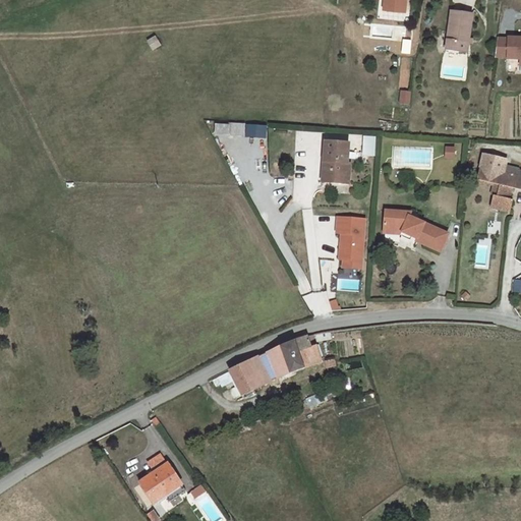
[(390,0),(389,10),(406,11),(406,0),(390,0)]
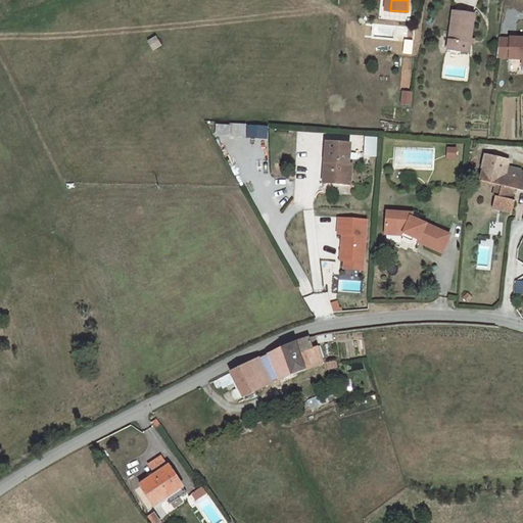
[(471,39),(475,13),(454,10),(448,50),(470,52),(471,43),(471,39)]
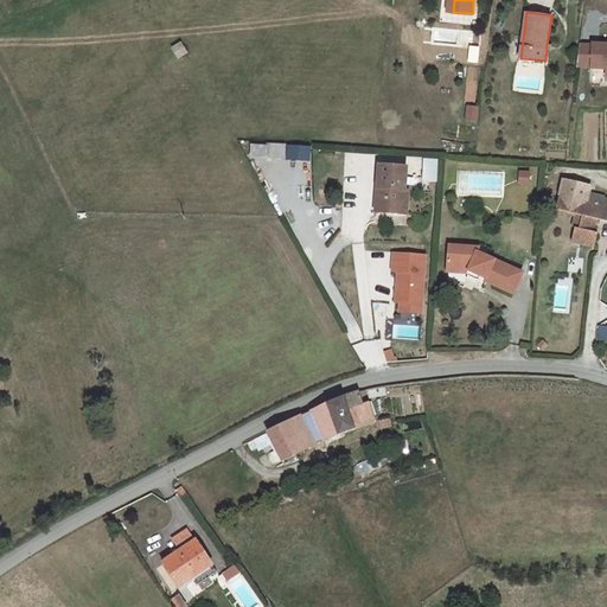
[(186,53),(181,44),(172,49),(178,58),(186,53)]
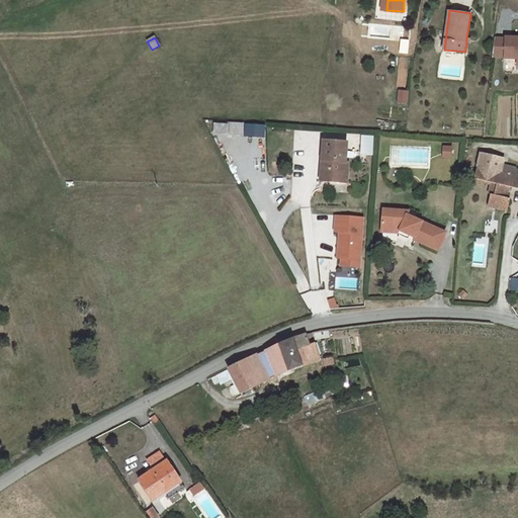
[(517,66),(517,38),(506,37),(506,39),(495,37),(493,56),(504,57),(504,58),(516,60),(516,66),(517,66)]
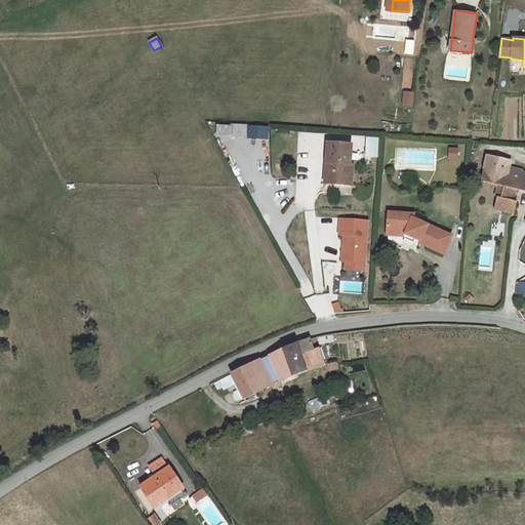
[(231,126),(216,125),(216,135),(230,136),(231,126)]
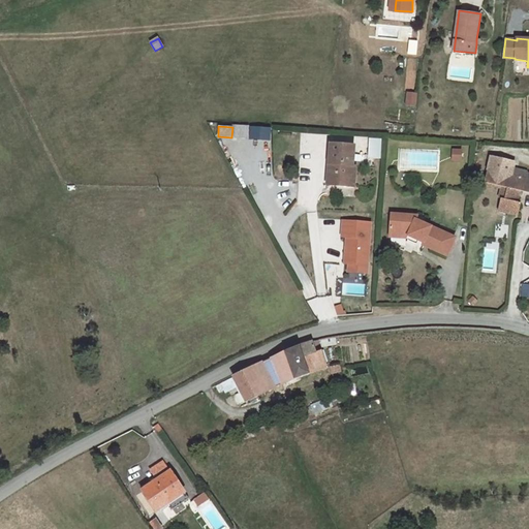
[(232,126),(232,127),(231,137),(248,138),(249,127),(232,126)]
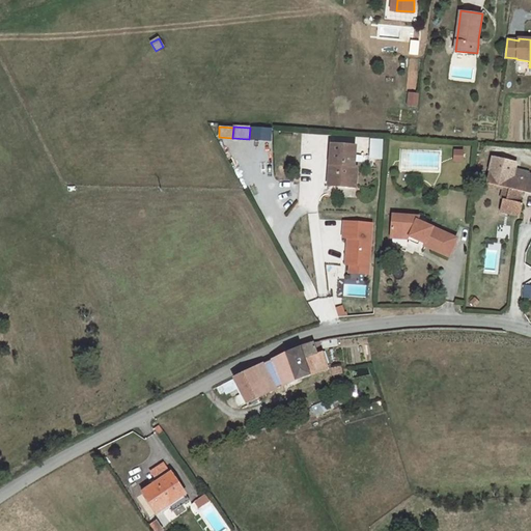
[(354,167),(355,146),(331,144),(328,186),(355,188),(357,167),(354,167)]
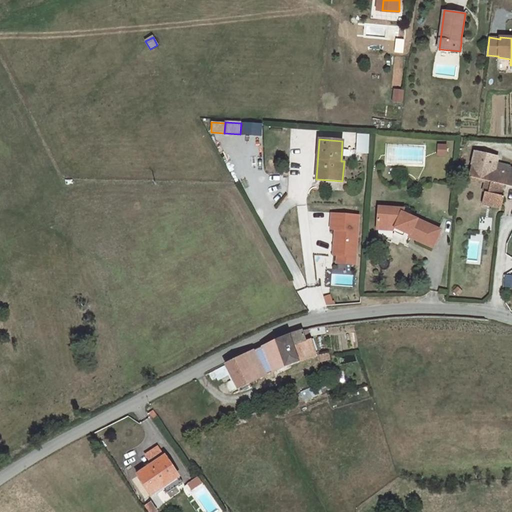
[(472,165),(469,177),(486,181),(491,182),(503,185),(506,185),(511,186),(511,168),(510,168),(511,167),(497,164),(498,157),(475,152),(472,165)]
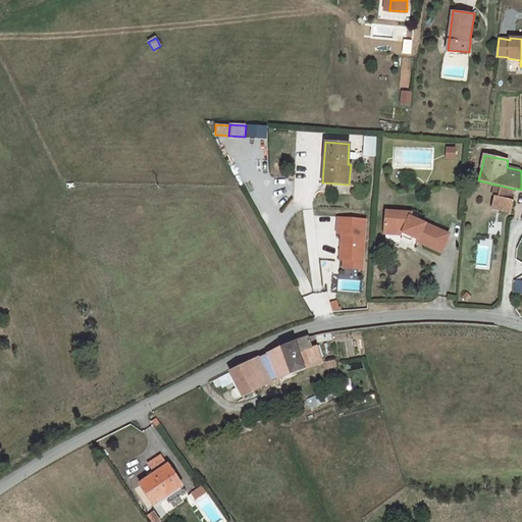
[(513,189),(501,186),(498,197),(494,196),(491,208),(511,212),(514,201),(510,200),(512,192),(513,189)]
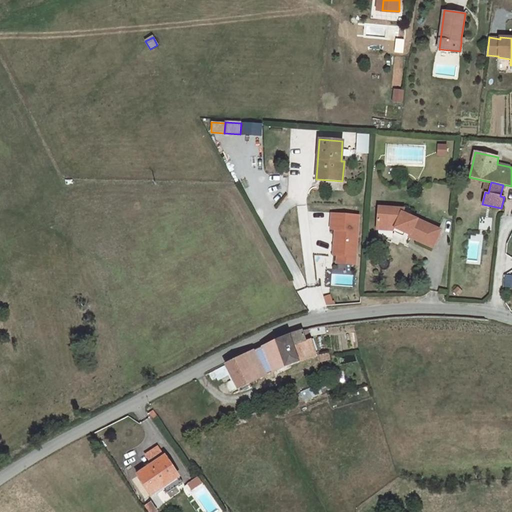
[(409,235),(408,237),(432,248),(440,230),(402,213),(403,209),(379,207),(377,222),(385,222),(384,227),(395,228),(394,231),(394,232),(403,237),(405,233),(409,235)]
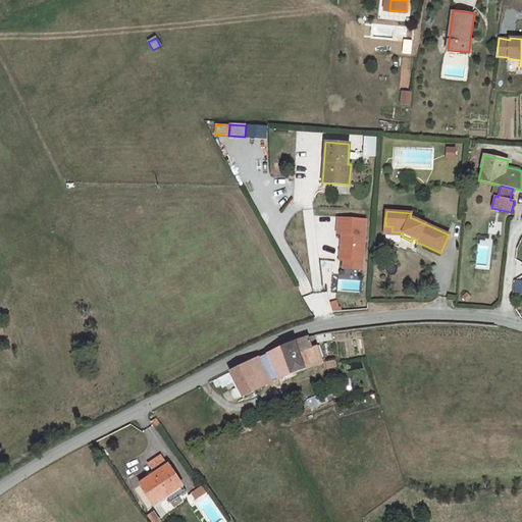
[(362,261),(366,219),(337,217),(336,233),(341,233),(340,249),(344,249),(343,260),(362,261)]
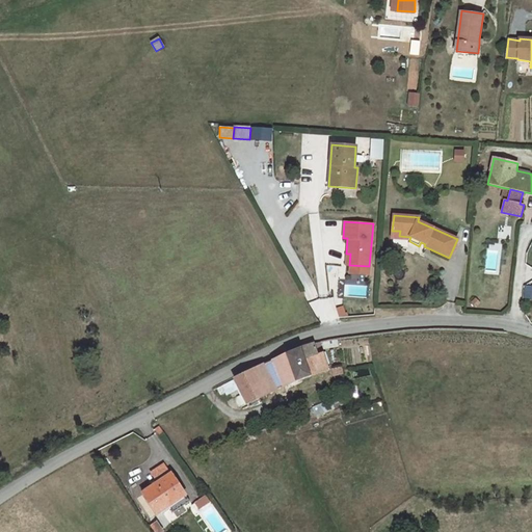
[(400,231),(392,231),(392,238),(409,240),(410,237),(399,236),(400,231)]
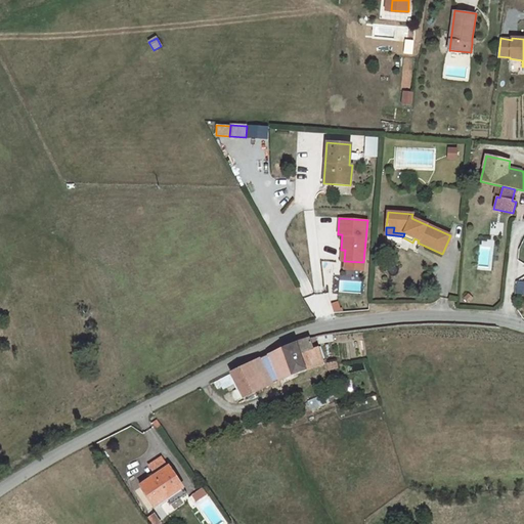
[(363,262),(344,261),(344,269),(362,270),(363,262)]
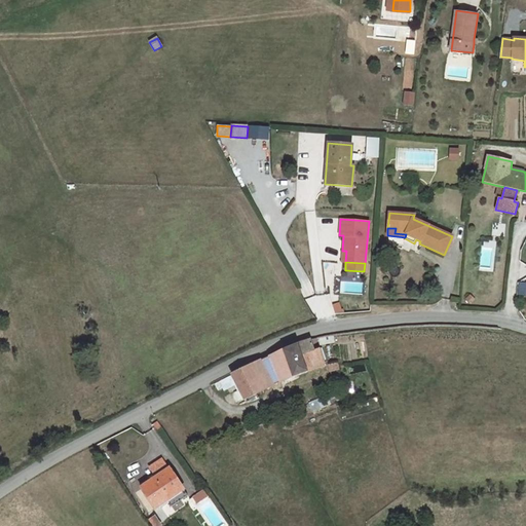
[(470,295),(465,299),(471,304),(475,300),(470,295)]
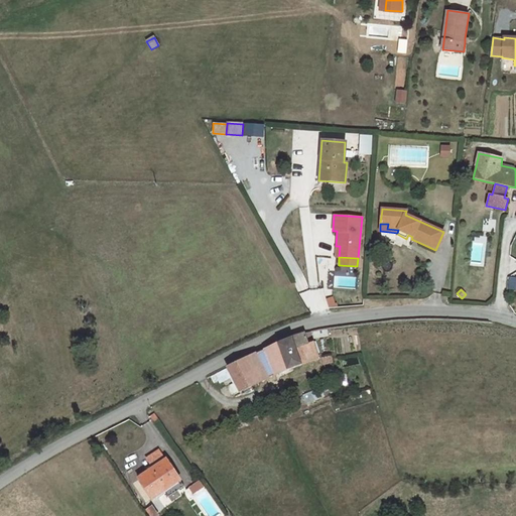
[(291,338),(278,344),(287,370),(288,370),(292,368),(319,359),(310,332),(305,333),(291,338)]
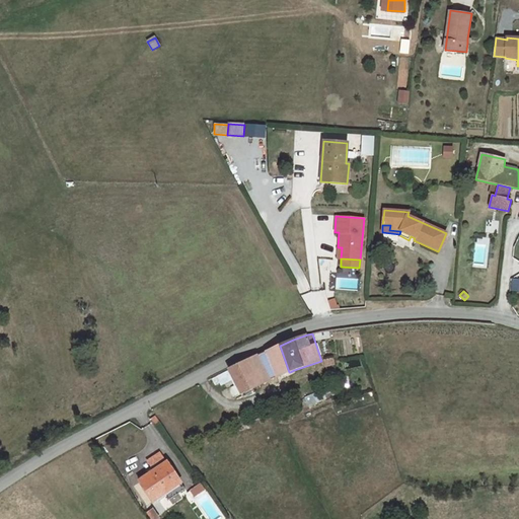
[(289,372),(280,346),(267,352),(277,378),(281,376),(287,373),(289,372)]
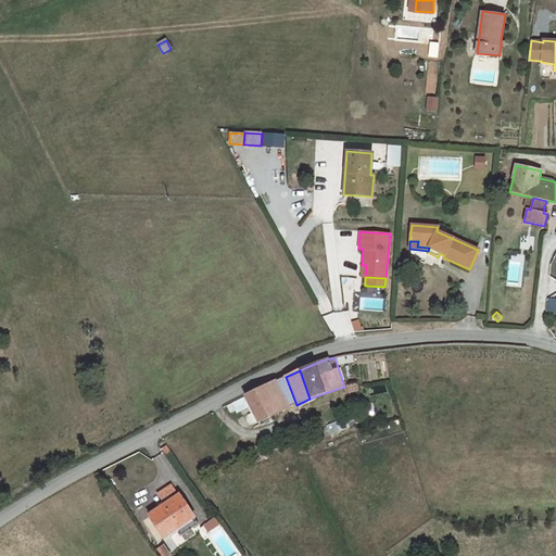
[(275,381),(263,387),(276,414),(288,408),(275,381)]
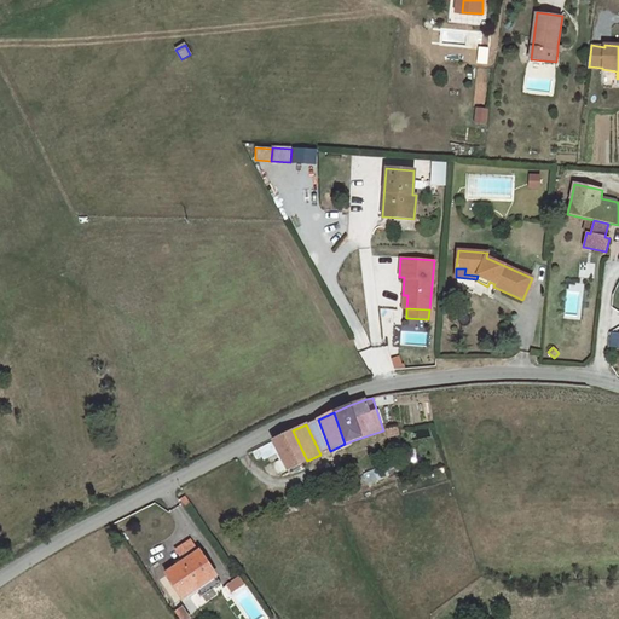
[(397,427),(387,429),(388,437),(399,434),(397,427)]
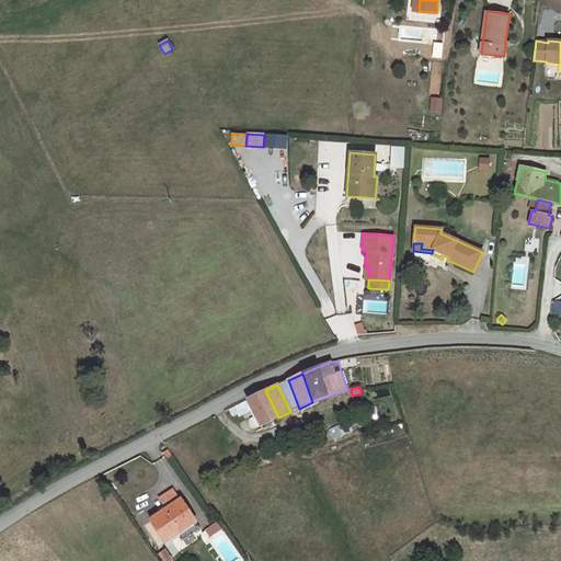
[(261,426),(278,418),(265,390),(248,400),(252,410),(261,426)]
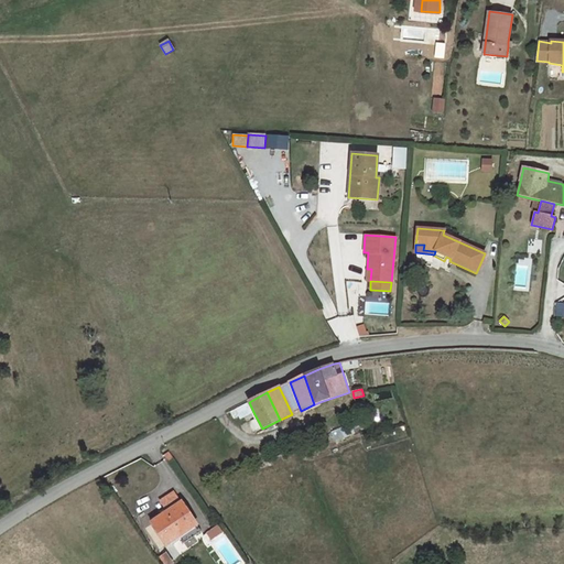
[(253,412),(249,402),(230,411),(234,418),(239,415),(240,419),(253,412)]
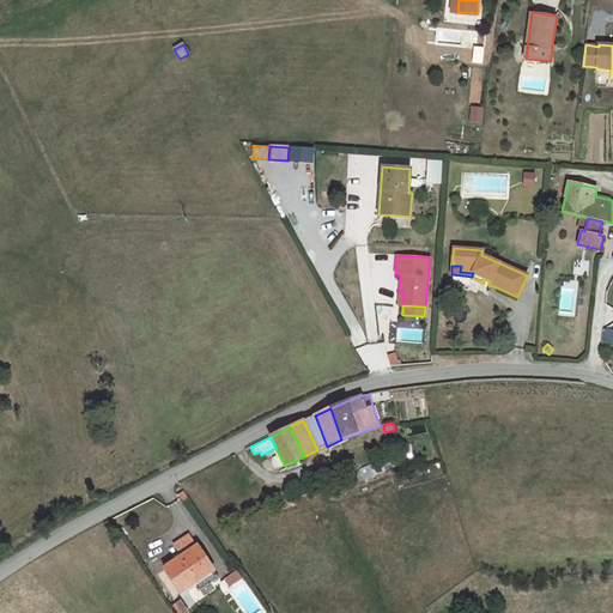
[(394,455),(363,468),(366,479),(399,466),(394,455)]
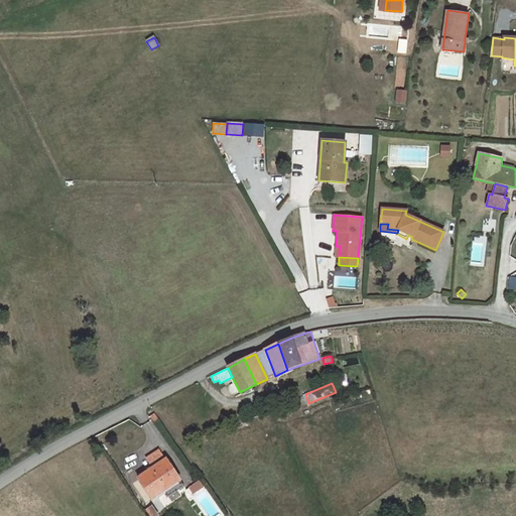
[(166,460),(139,479),(152,499),(163,491),(162,489),(178,478),(166,460)]
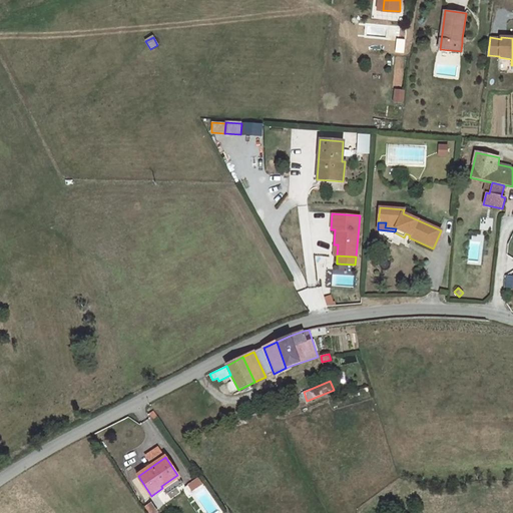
[(177,475),(161,486),(162,488),(179,477),(177,475)]
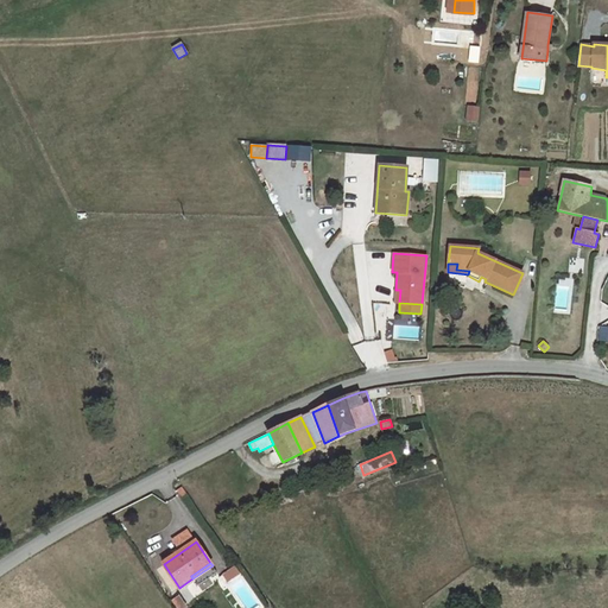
[(179,596),(172,601),(177,607),(187,607),(179,596)]
